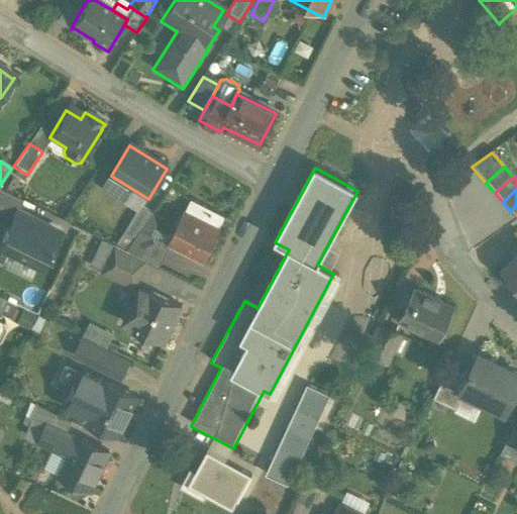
[(22,203),(0,191),(0,225),(7,229),(15,213),(16,213),(22,203)]
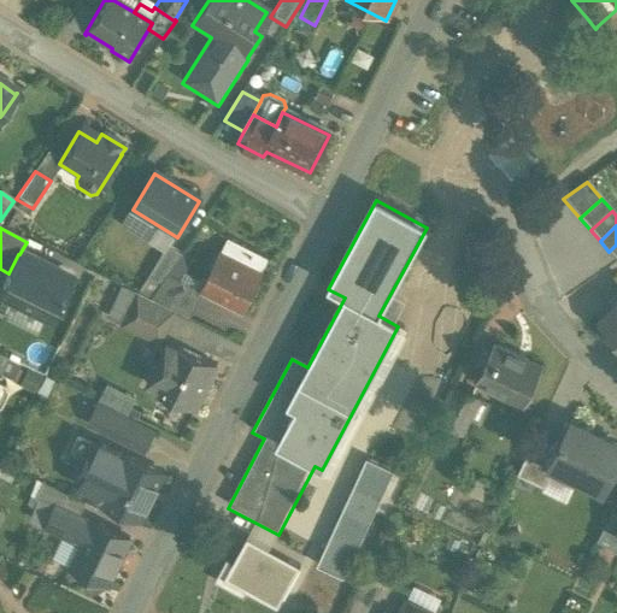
[(269,260),(227,239),(200,293),(203,294),(241,314),(269,260)]
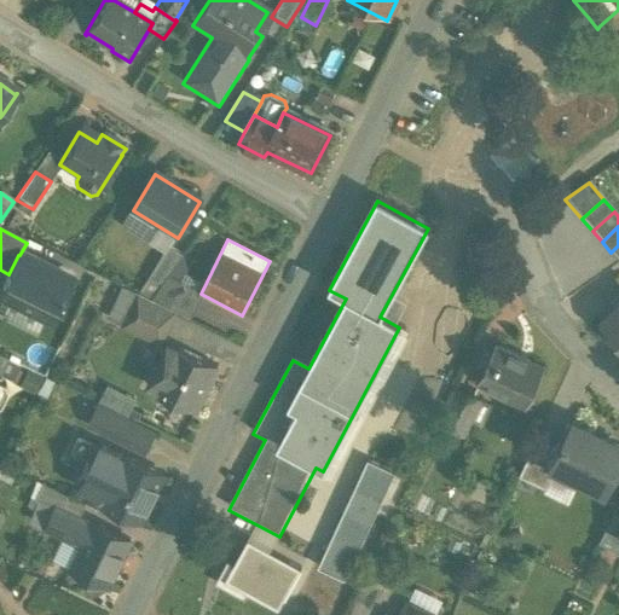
[(169,249),(167,249),(150,278),(162,286),(168,278),(183,256),(169,249)]
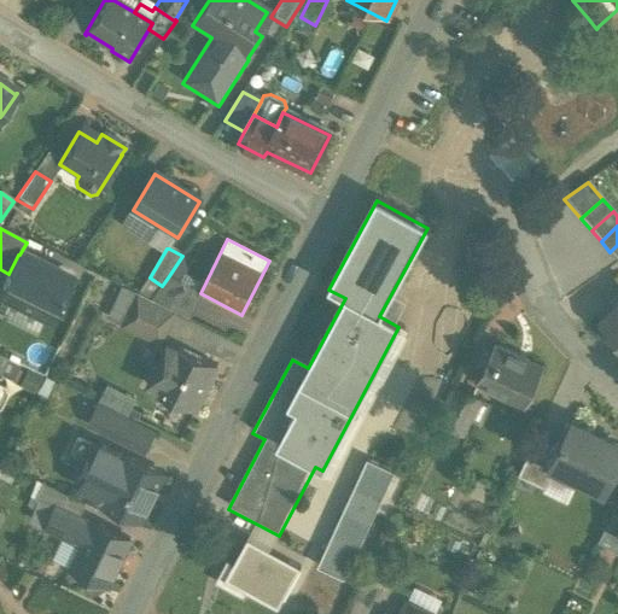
[(19,255),(18,255),(9,274),(0,291),(0,298),(48,322),(70,280),(19,255)]
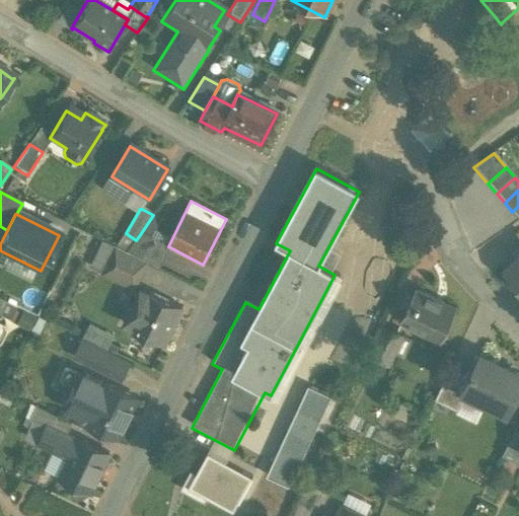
[(168,246),(141,233),(136,240),(126,254),(148,265),(147,265),(159,271),(170,247),(168,246)]
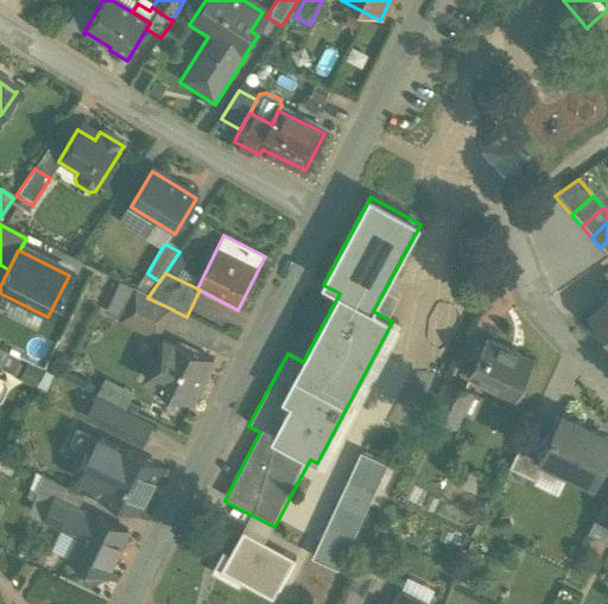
[(559,304),(570,316),(606,286),(595,274),(559,304)]
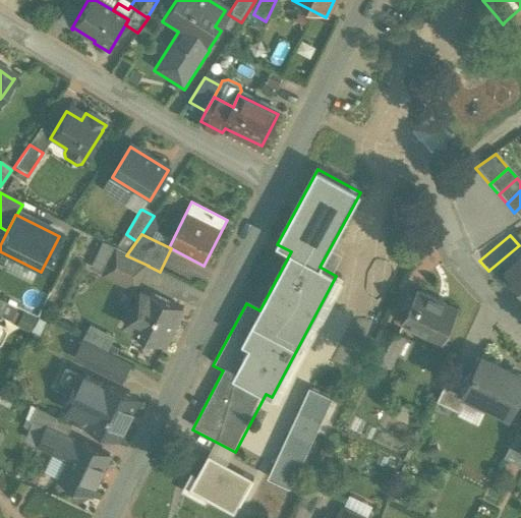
[(126,255),(104,244),(92,270),(103,275),(102,277),(134,292),(148,266),(149,266),(126,255)]
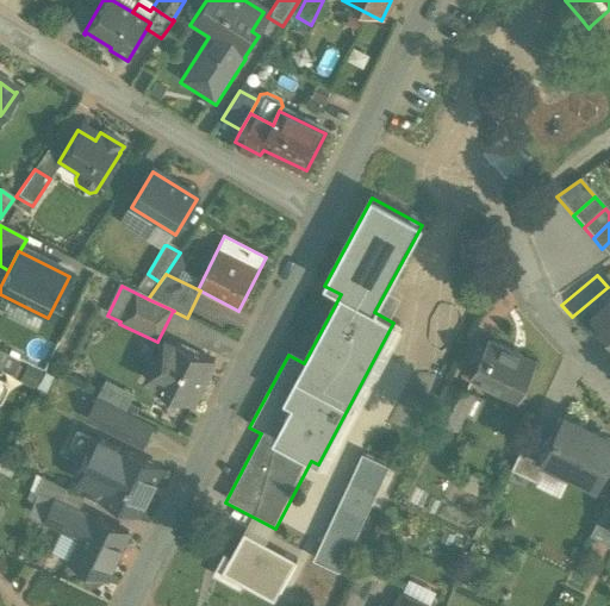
[(609,301),(591,318),(609,341),(609,301)]
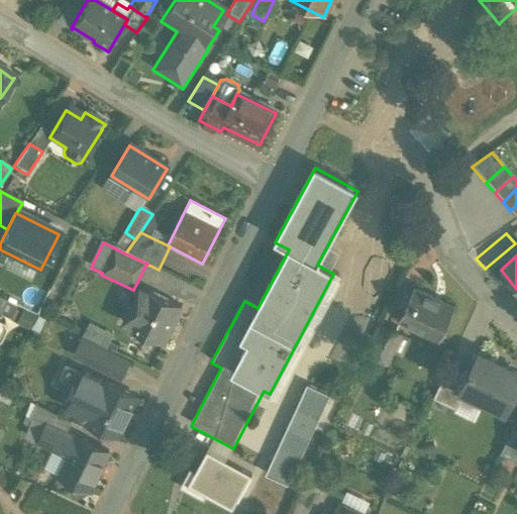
[(453,310),(413,291),(399,322),(422,333),(421,335),(438,343),(453,310)]
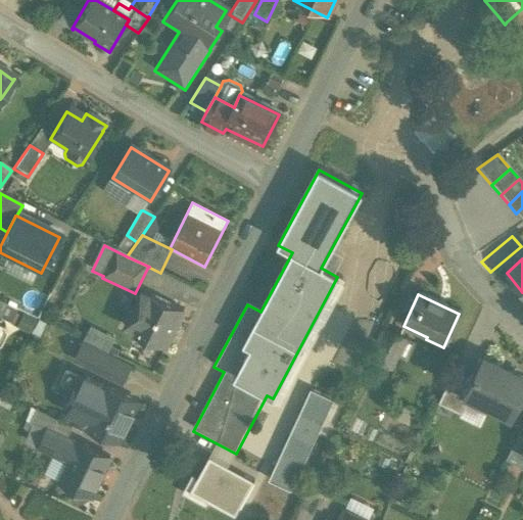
[(183,312),(151,296),(147,304),(137,300),(124,328),(133,333),(164,348),(183,312)]
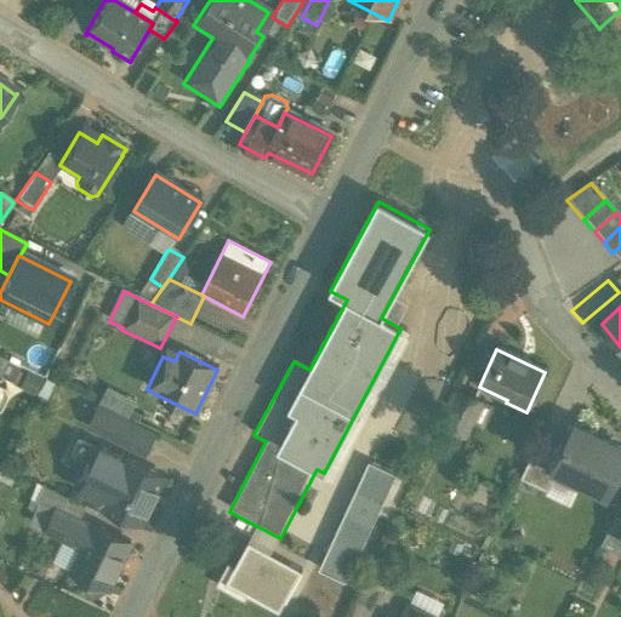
[(456,393),(439,429),(465,440),(471,428),(465,424),(476,401),(456,393)]
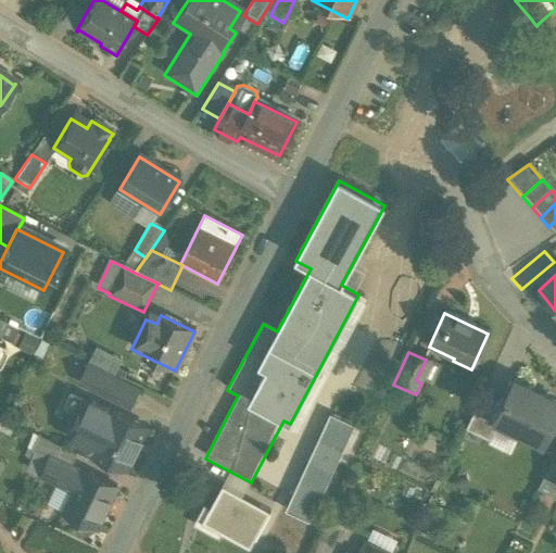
[(103,373),(88,365),(79,384),(95,390),(103,373)]
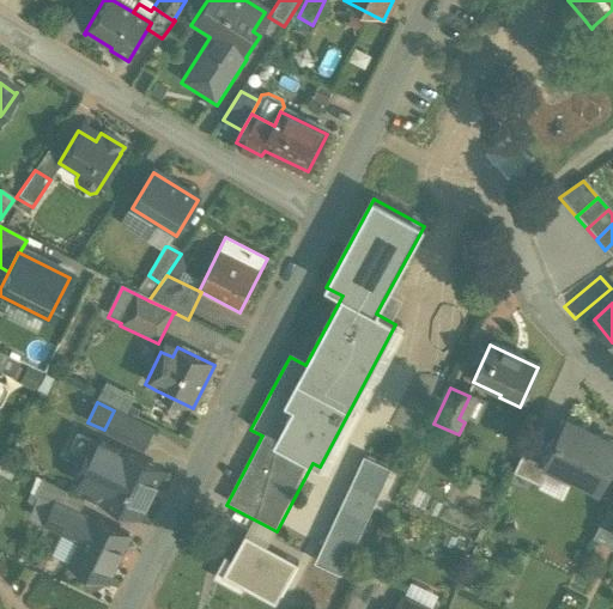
[(152,430),(114,410),(104,430),(143,449),(152,430)]
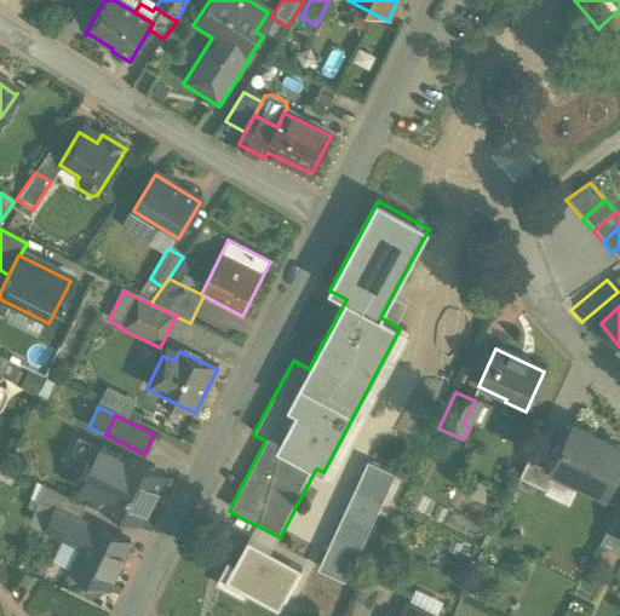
[(619,468),(619,448),(572,426),(558,455),(551,470),(556,472),(607,496),(619,468)]
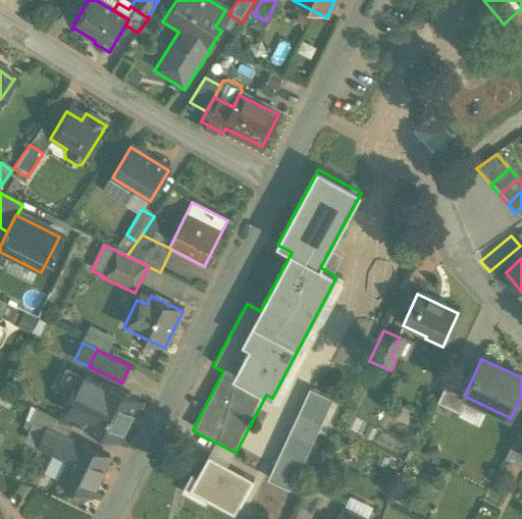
[(470,383),(452,374),(437,405),(459,415),(468,398),(464,396),(470,383)]
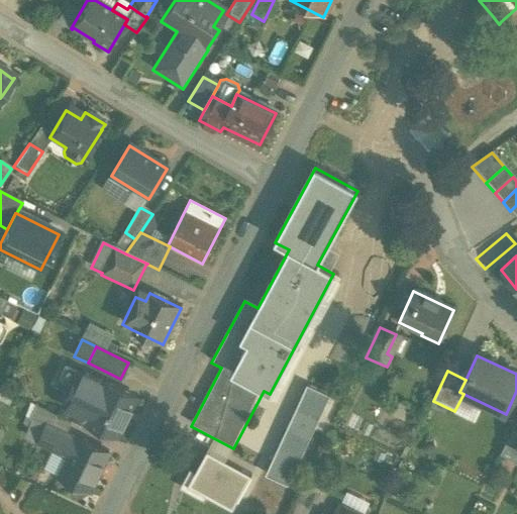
[(136,399),(104,383),(104,384),(80,372),(64,406),(87,418),(86,420),(118,436),(136,399)]
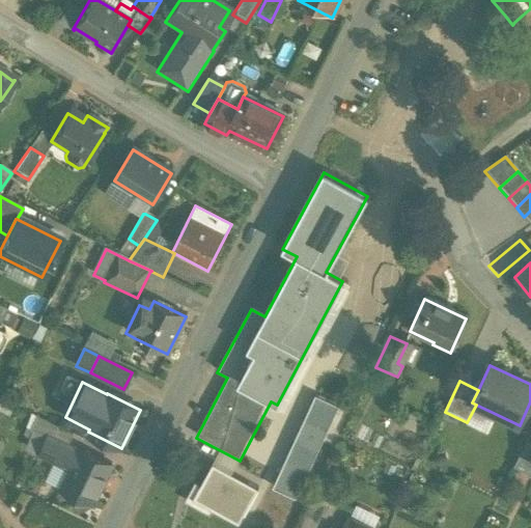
[(338,407),(314,395),(272,489),(296,499),(338,407)]
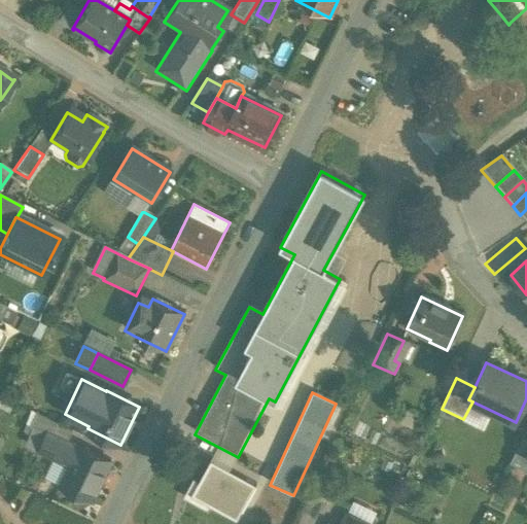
[(72,431),(37,414),(31,427),(45,434),(46,434),(47,432),(68,443),(72,431)]
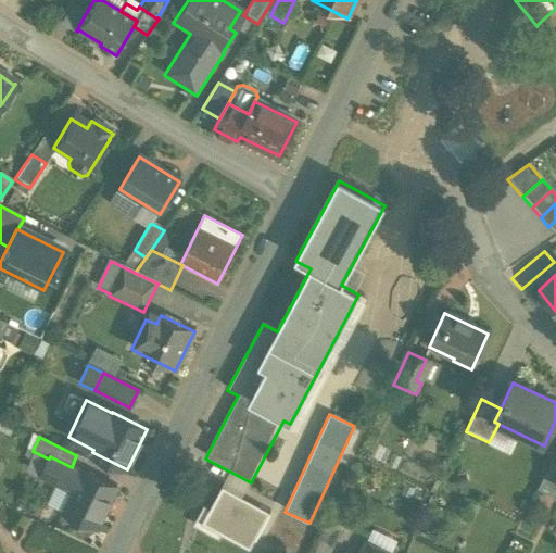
[(555,455),(538,490),(555,499),(555,495),(555,455)]
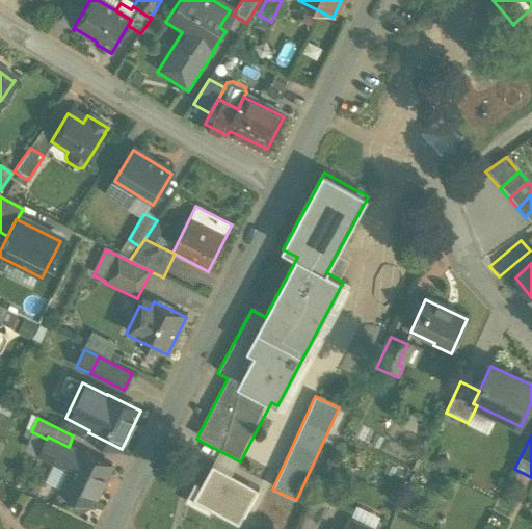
[(111,467),(80,451),(79,452),(69,447),(48,437),(47,439),(46,439),(37,456),(69,472),(60,491),(92,506),(111,467)]
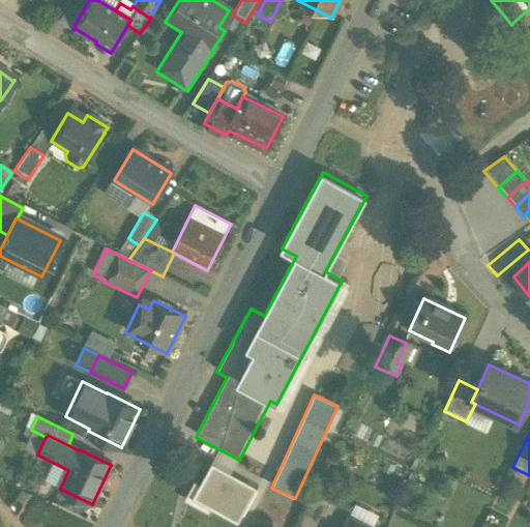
[(257,490),(211,464),(199,487),(194,484),(193,485),(194,486),(184,502),(207,515),(207,516),(209,517),(212,510),(237,525),(257,490)]
